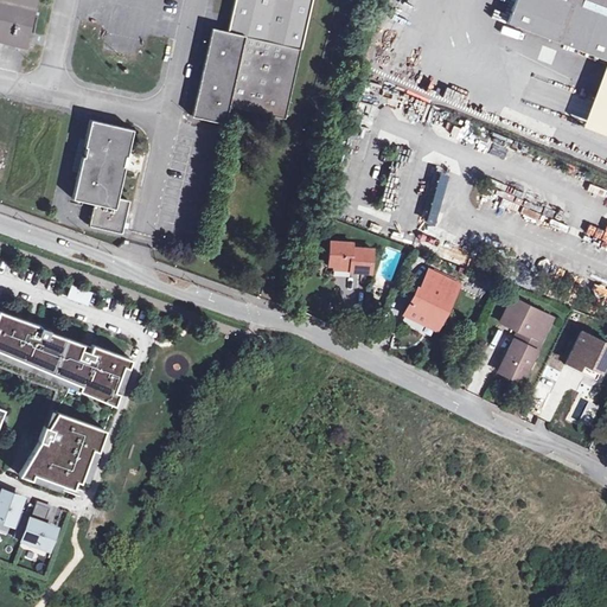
[(0,0),(0,36),(27,42),(36,0),(0,0)]
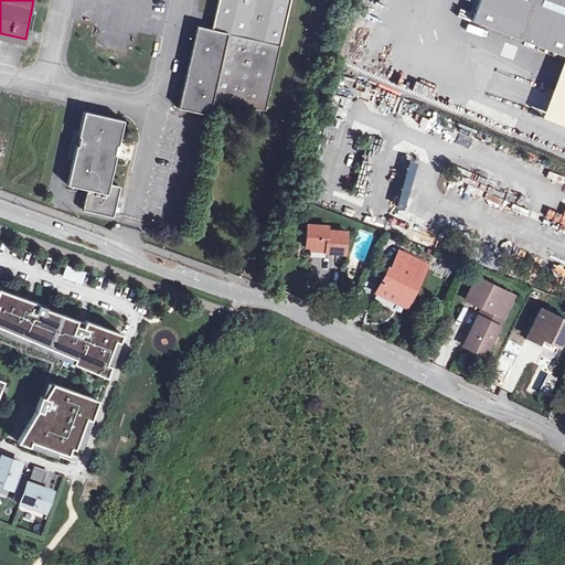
[(265,108),(289,0),(217,0),(212,27),(196,23),(178,106),(209,113),(213,97),(265,108)]
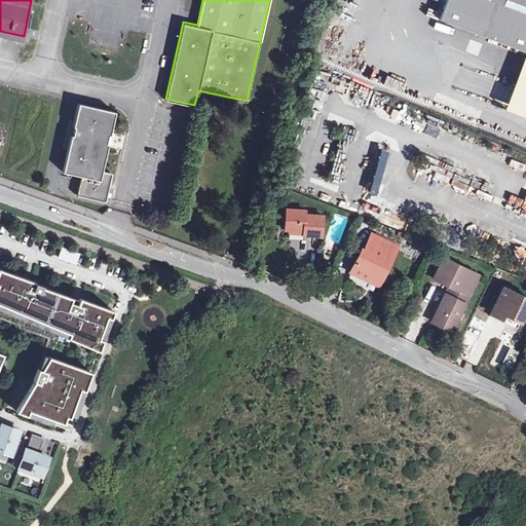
[(525,0),(450,0),(443,22),(525,52),(525,0)]
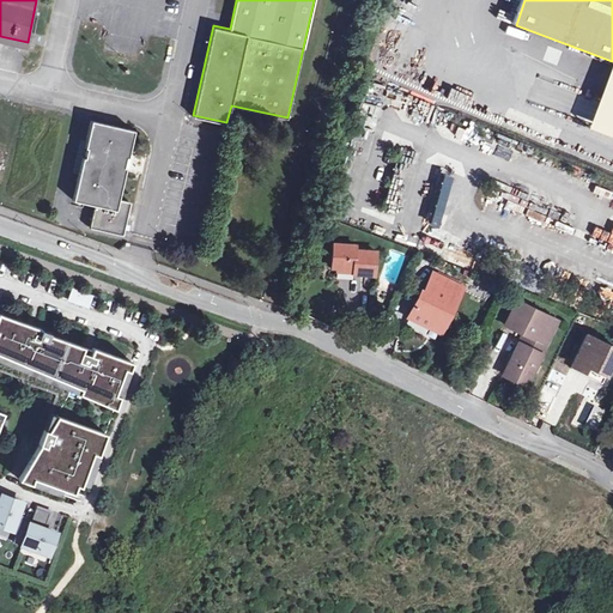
[(612,71),(593,126),(612,134),(612,71)]
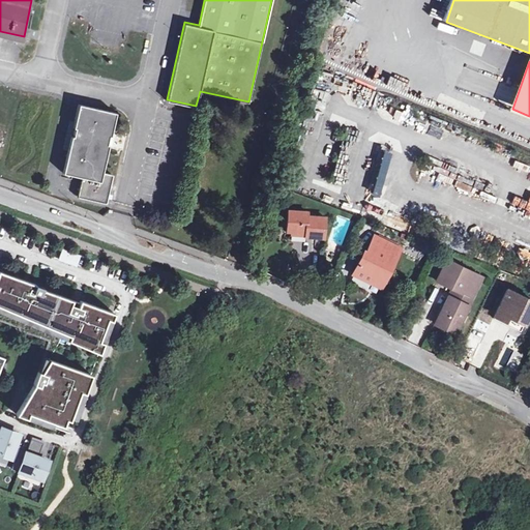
[(47,85),(45,92),(60,95),(61,87),(47,85)]
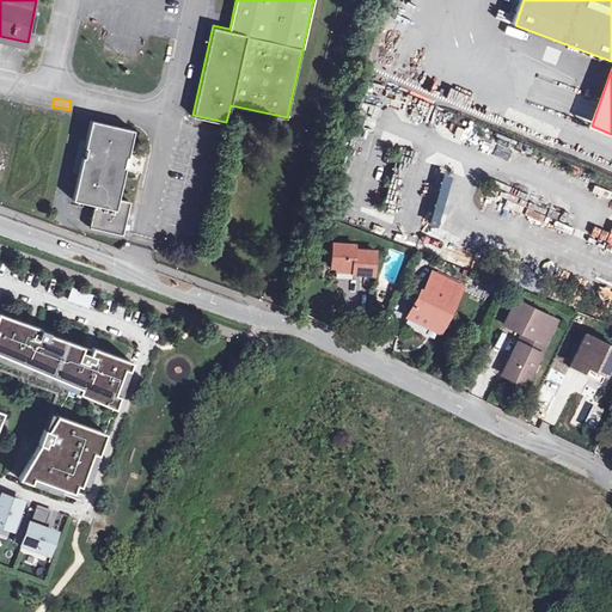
[(586,103),(581,120),(592,122),(597,106),(586,103)]
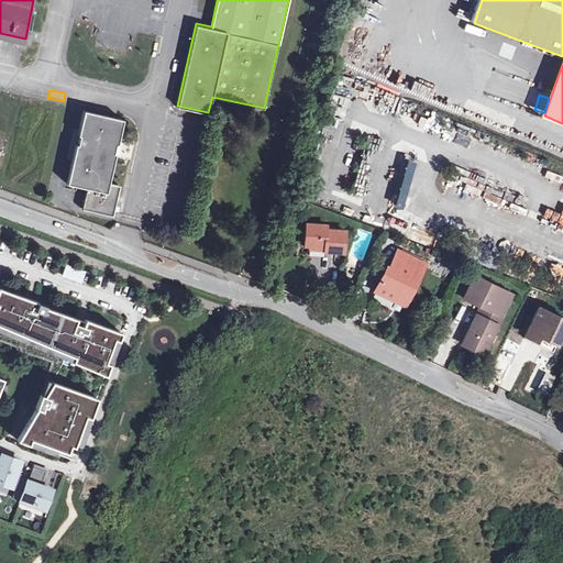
[(414,117),(429,120),(431,109),(417,106),(414,117)]
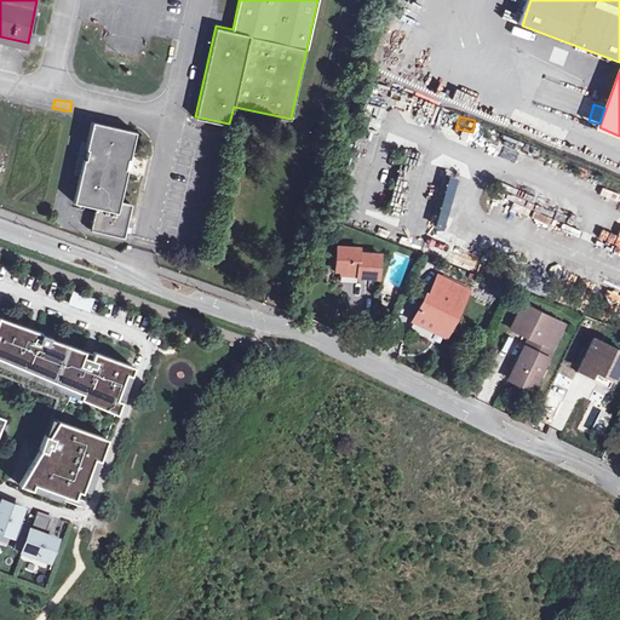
[(130,158),(136,130),(92,120),(86,148),(89,148),(86,158),(84,158),(74,201),(96,206),(91,228),(125,236),(132,202),(120,199),(127,167),(125,167),(127,158),(130,158)]
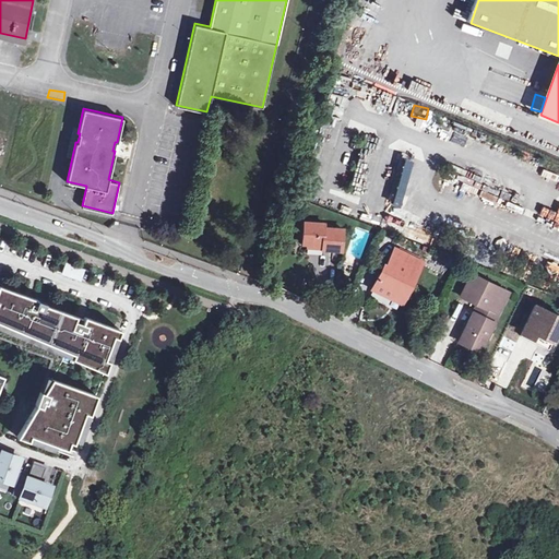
[(460,183),(465,170),(454,167),(450,179),(460,183)]
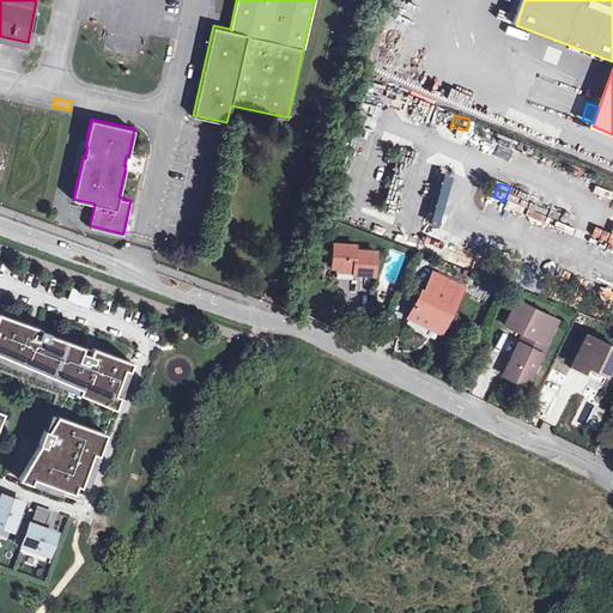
[(511,195),(505,207),(522,214),(527,202),(511,195)]
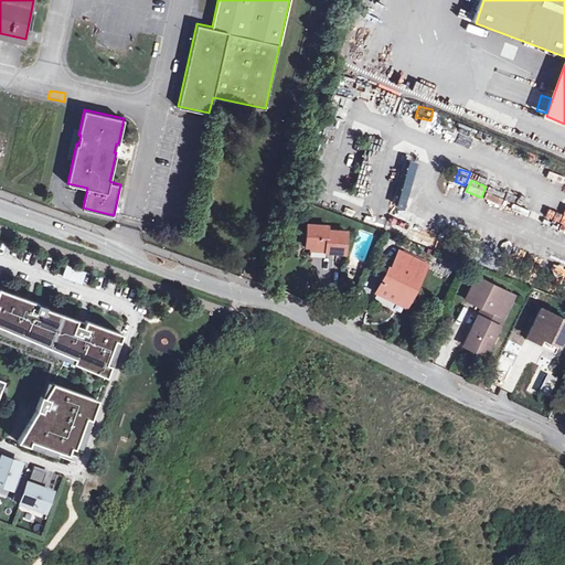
[(323,241),(322,245),(342,246),(343,226),(326,224),(326,220),(306,217),(305,240),(307,240),(323,241)]
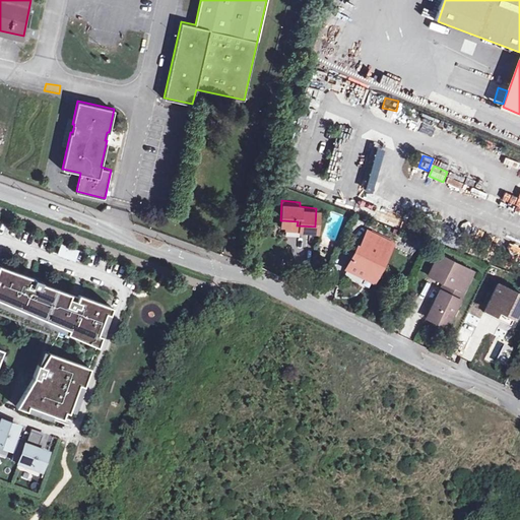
[(298,221),(282,220),(282,230),(297,231),(297,225),(298,221)]
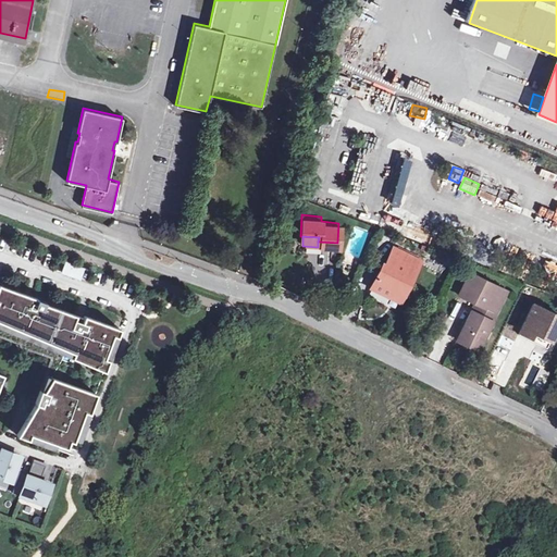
[(369,286),(386,295),(388,288),(399,295),(418,260),(391,247),(379,271),(382,274),(381,279),(374,275),(369,286)]
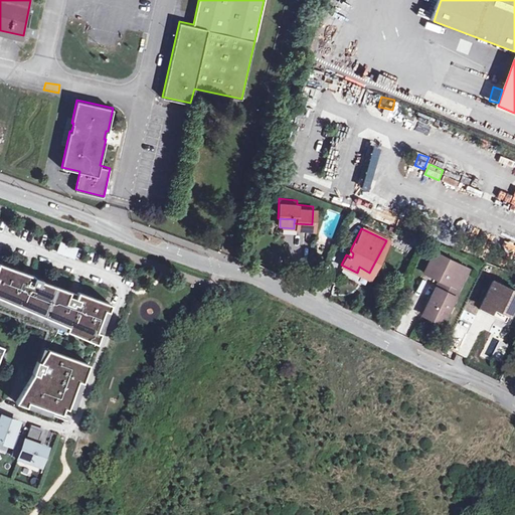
[(406,250),(410,241),(394,235),(391,243),(406,250)]
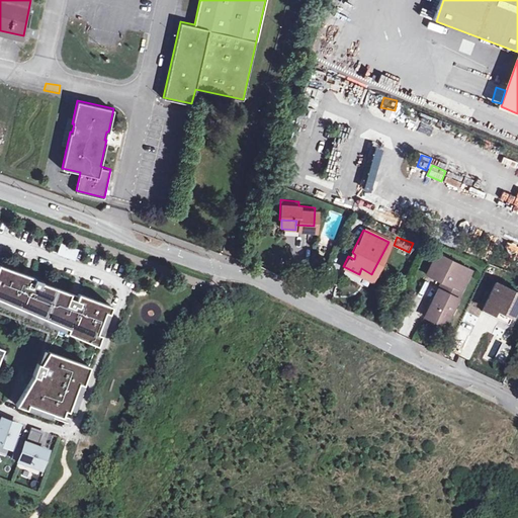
[(471,269),(438,251),(428,272),(442,279),(426,312),(446,322),(471,269)]
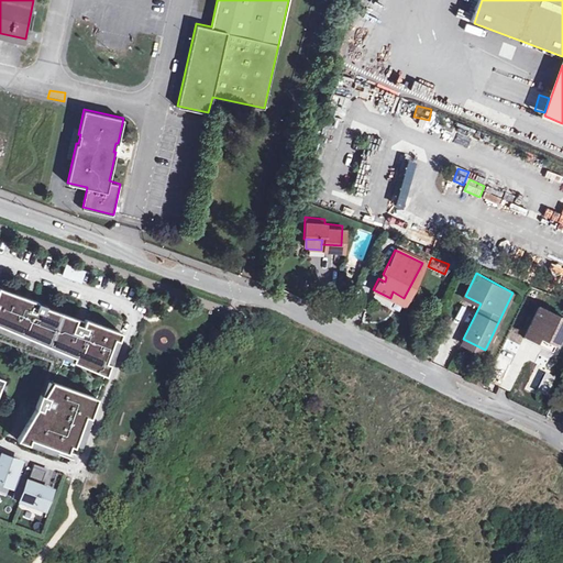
[(0,341),(52,363),(41,394),(36,408),(18,440),(30,443),(55,453),(57,448),(68,452),(70,444),(74,446),(76,442),(79,444),(90,417),(97,397),(107,375),(111,363),(106,361),(114,338),(119,340),(122,331),(85,318),(85,320),(45,307),(46,305),(31,298),(0,287),(0,341)]
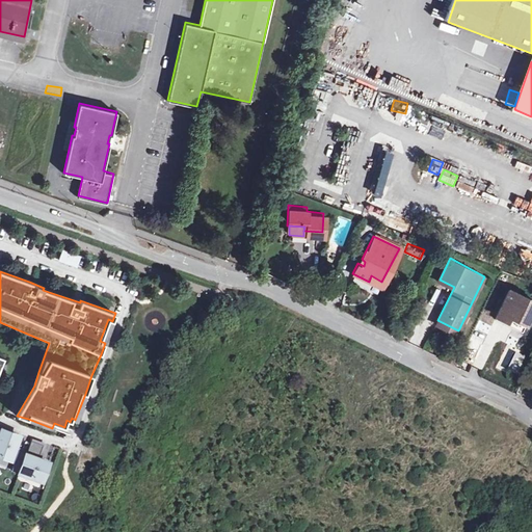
[(371,275),(369,282),(379,287),(381,282),(371,275)]
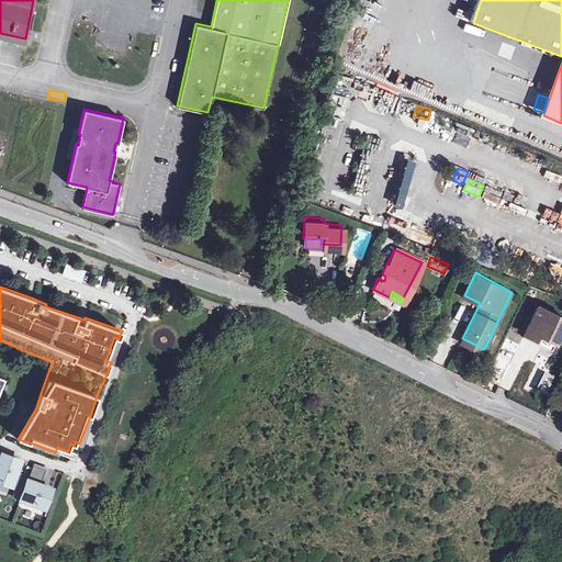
[(524,335),(552,349),(561,328),(561,315),(539,304),(524,335)]
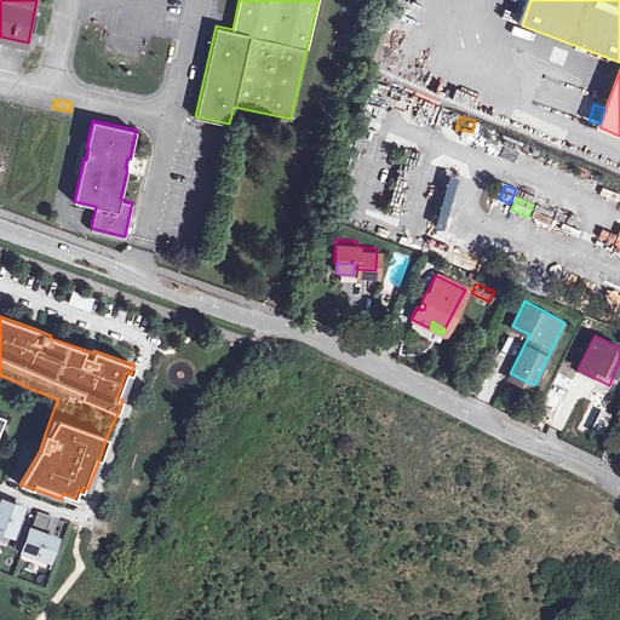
[(520,409),(517,417),(529,422),(533,414),(520,409)]
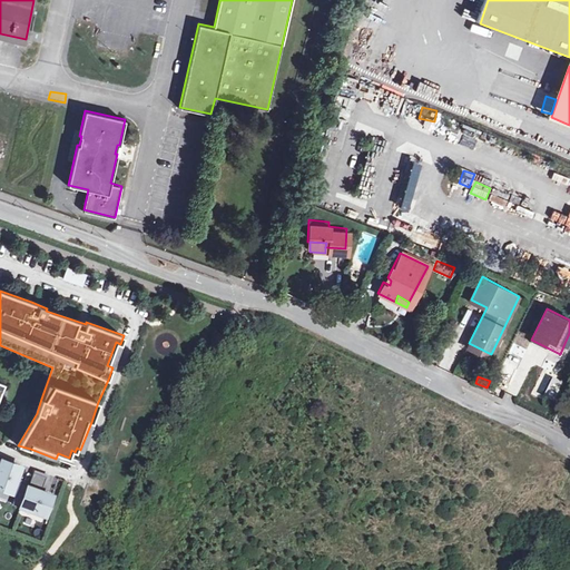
[(0,468),(0,487),(11,491),(20,468),(2,461),(0,468)]
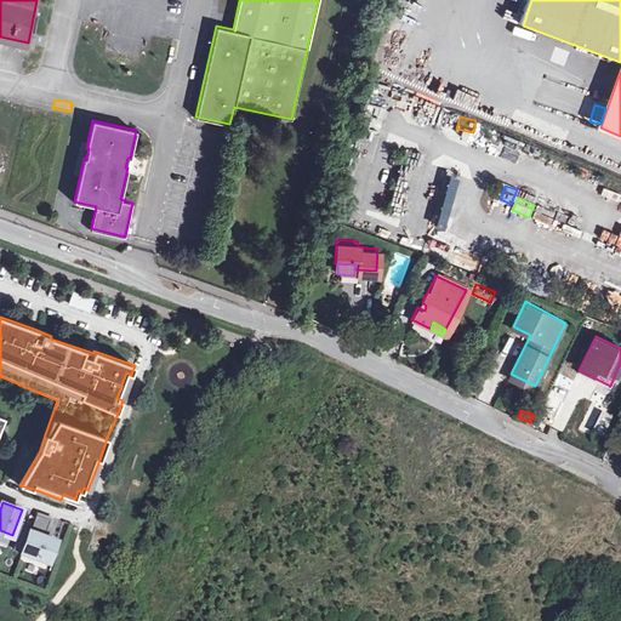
[(32,528),(23,551),(50,560),(57,540),(45,536),(51,519),(36,514),(32,528)]
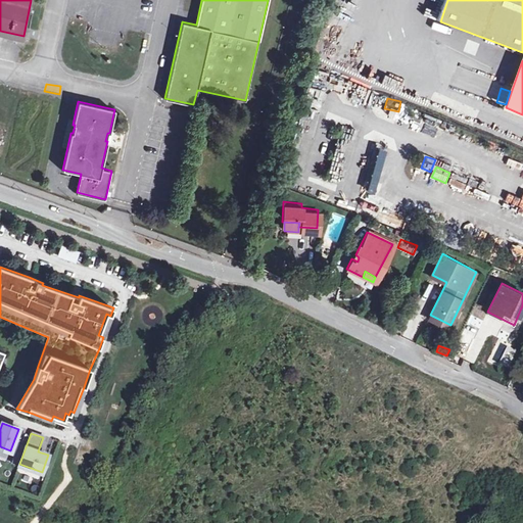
[(19,465),(19,464),(27,444),(19,442),(12,463),(19,465)]
